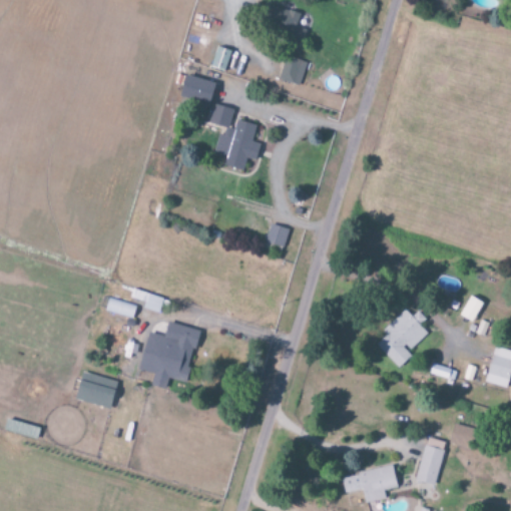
[(302,13),(272,4),(265,28),(304,40),(308,29),(298,26),(302,13)]
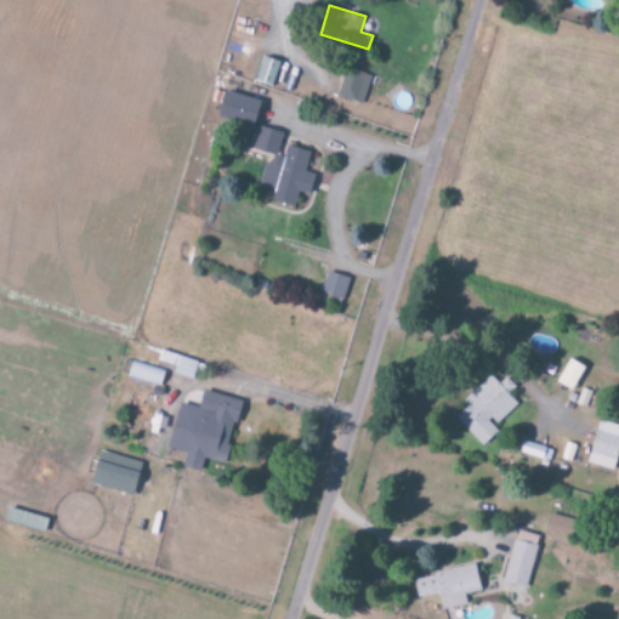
[(282,60),(263,56),(259,80),(276,84),(282,60)]
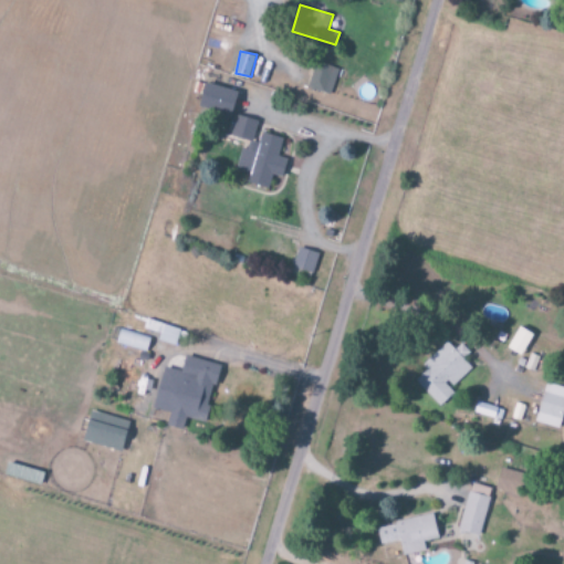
[(309,86),(331,93),(340,68),(317,61),(309,86)]
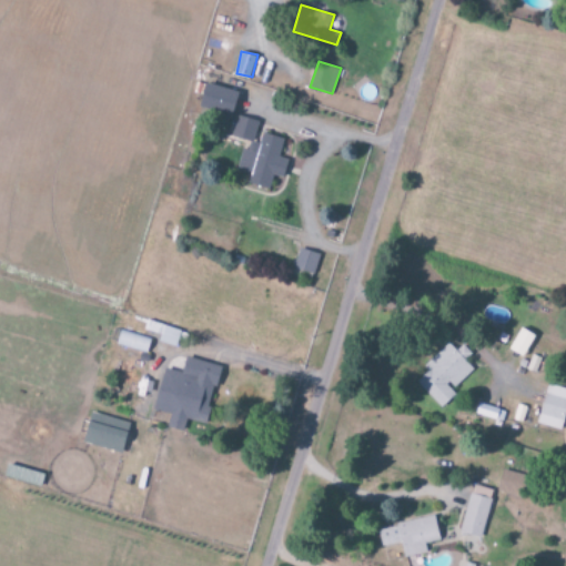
[(239,91),(205,82),(199,108),(232,115),(239,91)]
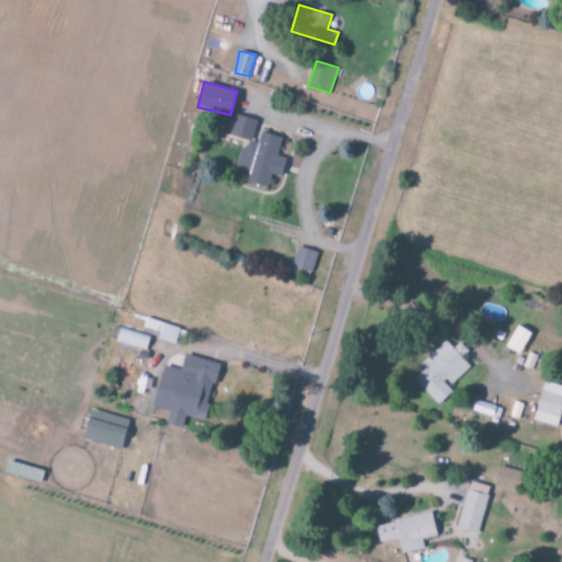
[(231,136),(246,139),(238,171),(247,173),(246,181),(269,186),(272,173),(282,175),(287,157),(279,155),(282,137),(261,131),(260,141),(254,139),(258,119),(236,115),(231,136)]
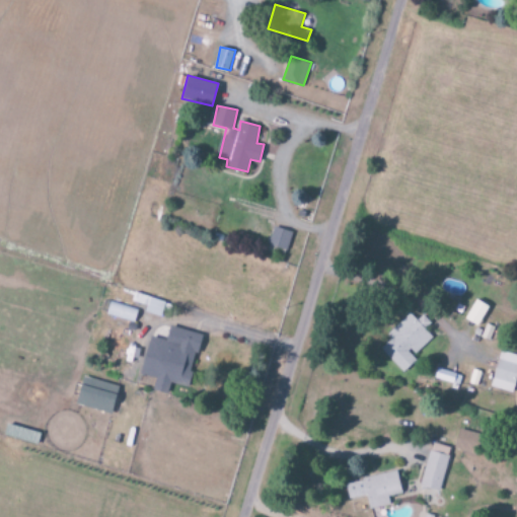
[(270,244),(289,248),(293,230),(274,226),(270,244)]
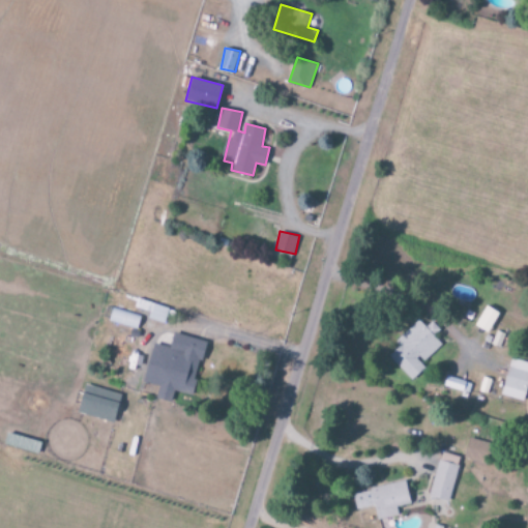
[(149,318),(166,323),(170,308),(154,302),(149,318)]
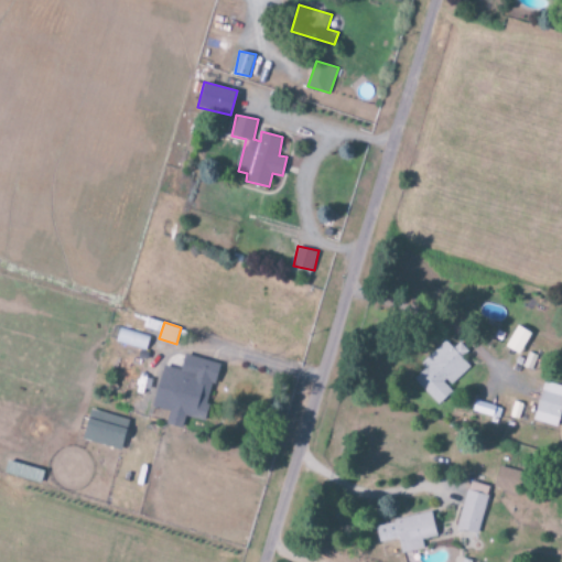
[(507,347),(521,355),(532,332),(518,325),(507,347)]
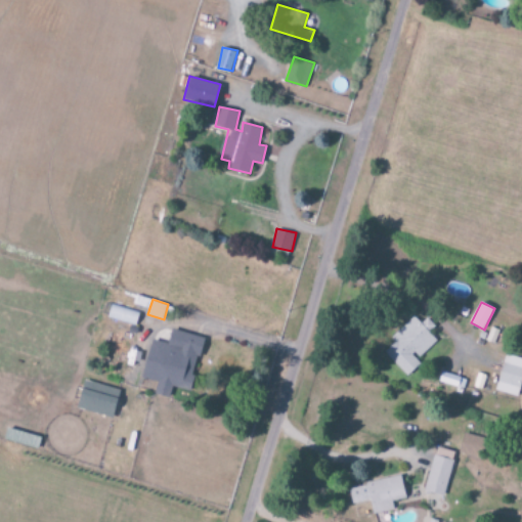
[(407,375),(423,362),(419,358),(438,340),(429,330),(435,324),(428,317),(422,322),(416,315),(392,337),(396,341),(386,351),(407,375)]
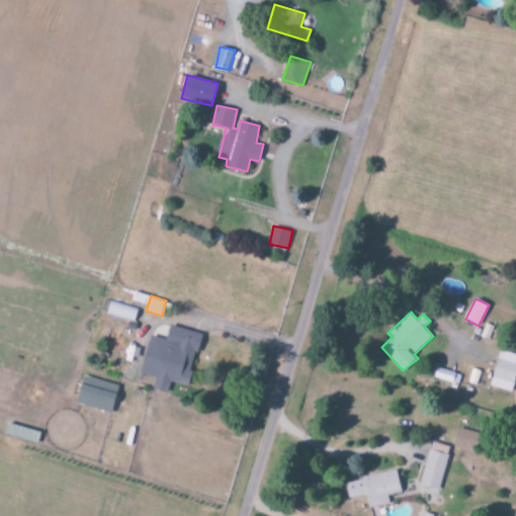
[(151,335),(141,372),(157,376),(154,388),(177,394),(180,379),(188,382),(201,333),(170,325),(167,339),(151,335)]
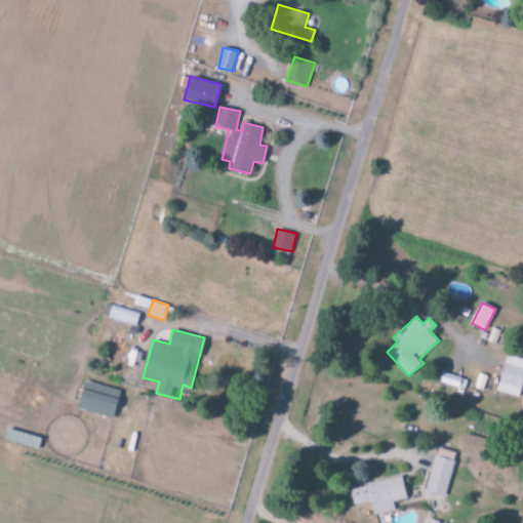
[(497,391),(519,397),(522,384),(522,357),(508,354),(497,391)]
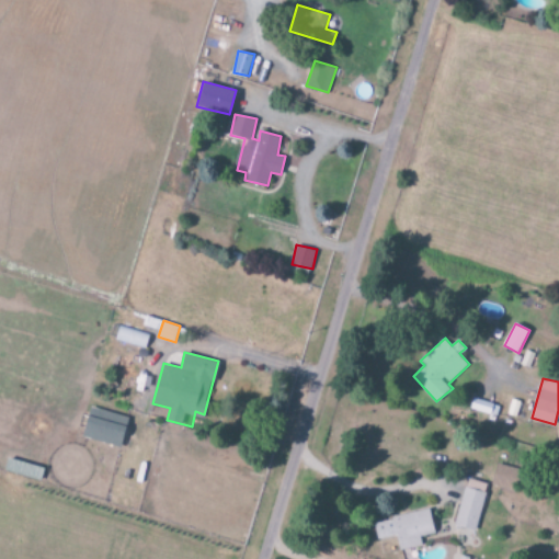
[(83,436),(121,446),(128,415),(91,407),(83,436)]
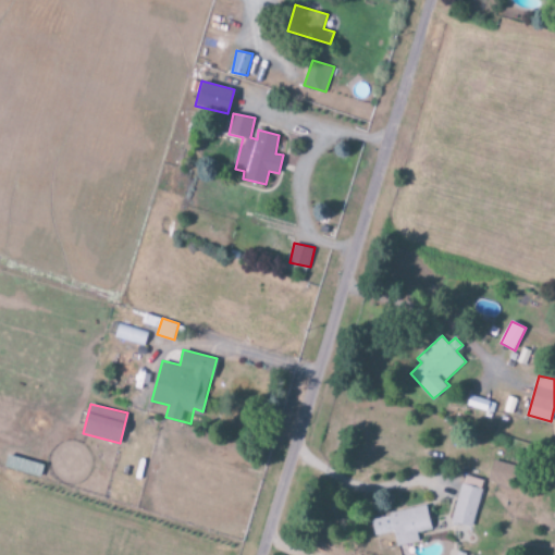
[(510,484),(514,464),(492,460),(490,481),(510,484)]
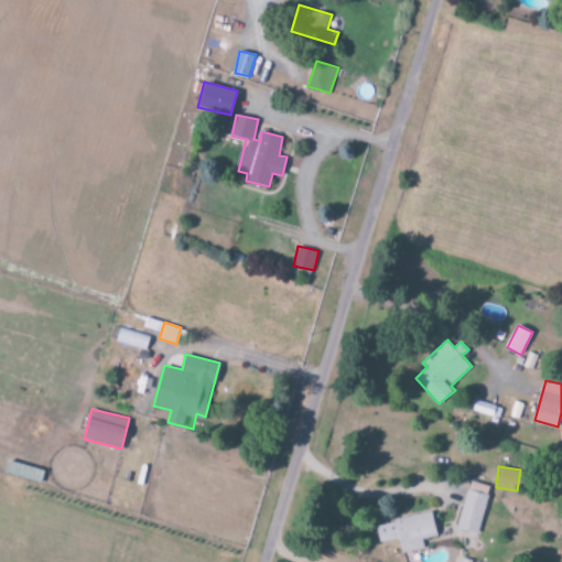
[(458,529),(479,533),(492,485),(469,481),(458,529)]
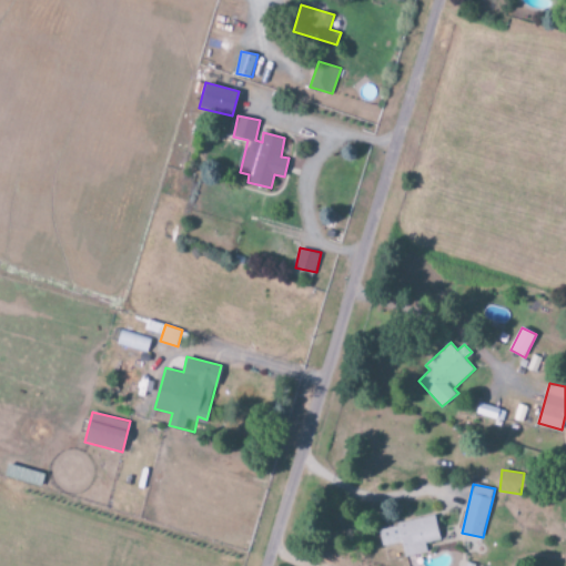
[(380,526),(382,545),(403,542),(405,556),(427,553),(426,543),(441,541),(437,517),(380,526)]
